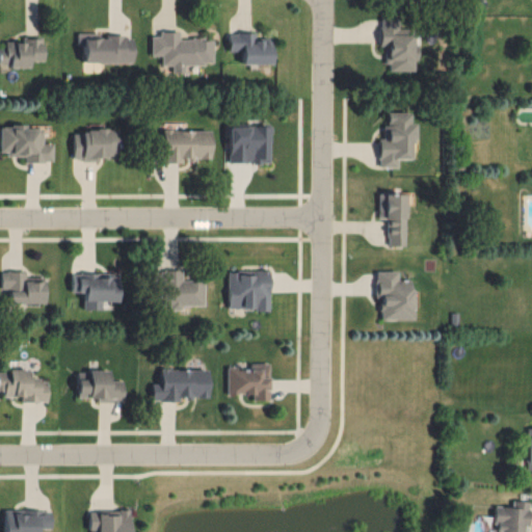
[(378,14),(377,49),(386,49),(386,65),(390,65),(389,72),(414,72),(414,14),(378,14)]
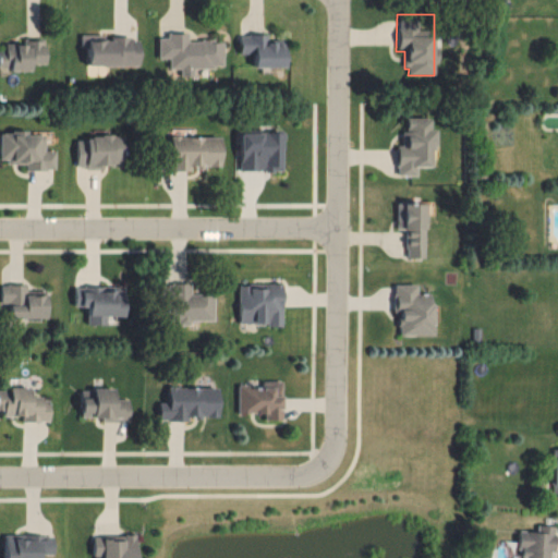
[(159,41),(158,61),(170,62),(169,72),(182,73),(181,81),(196,81),(196,72),(215,72),(215,68),(223,68),(223,44),(215,44),(215,40),(203,40),(203,45),(187,45),(187,37),(169,37),(169,41),(159,41)]
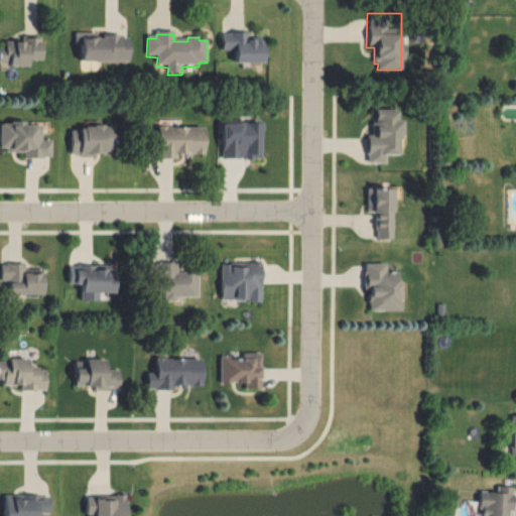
[(76,35),(76,51),(82,51),(82,63),(129,63),(129,40),(123,40),(123,37),(104,37),(104,40),(97,40),(97,35),(76,35)]
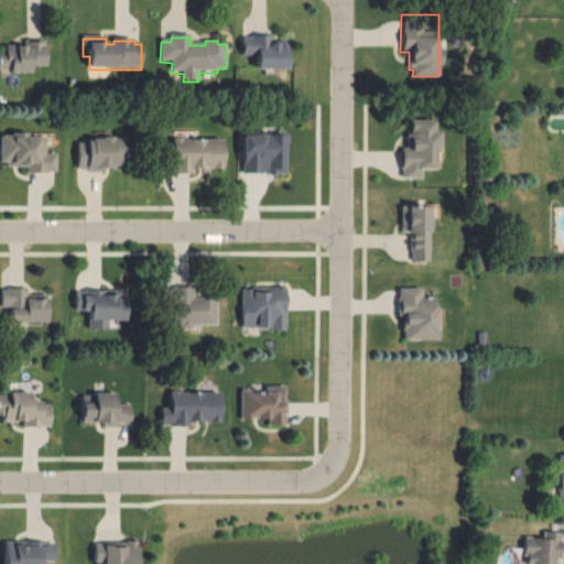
[(242,39),(242,62),(256,61),(256,72),(290,72),(290,43),(270,44),(270,39),(242,39)]
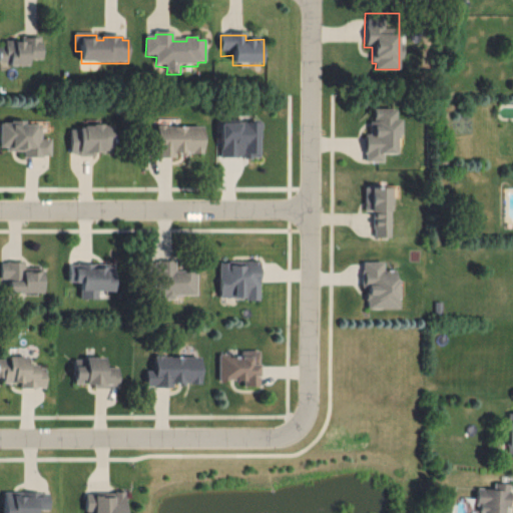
[(0,50),(0,64),(11,64),(11,70),(31,69),(31,62),(44,62),(44,38),(24,38),(24,44),(7,44),(7,50),(0,50)]
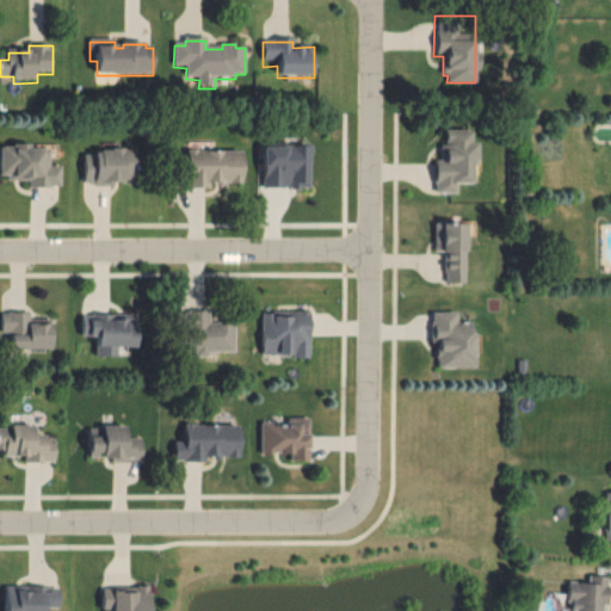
[(442,131),(442,165),(433,165),(433,196),(456,196),(456,185),(470,185),(470,164),(477,164),(477,143),(470,143),(470,130),(442,131)]
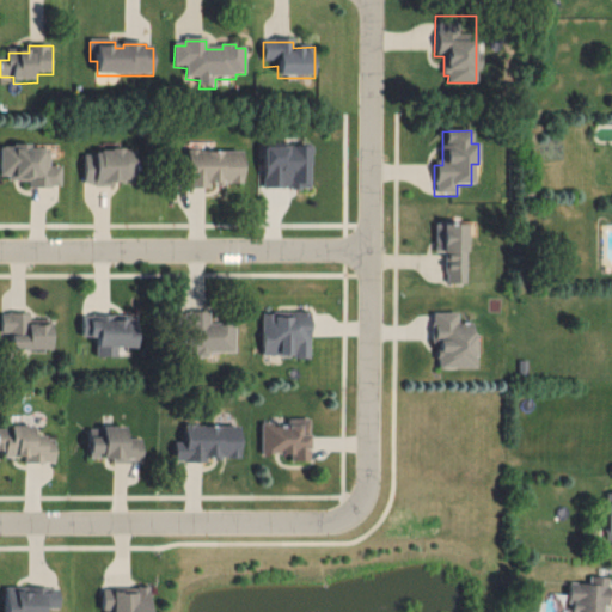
[(262,185),(307,187),(308,144),(263,142),(262,185)]
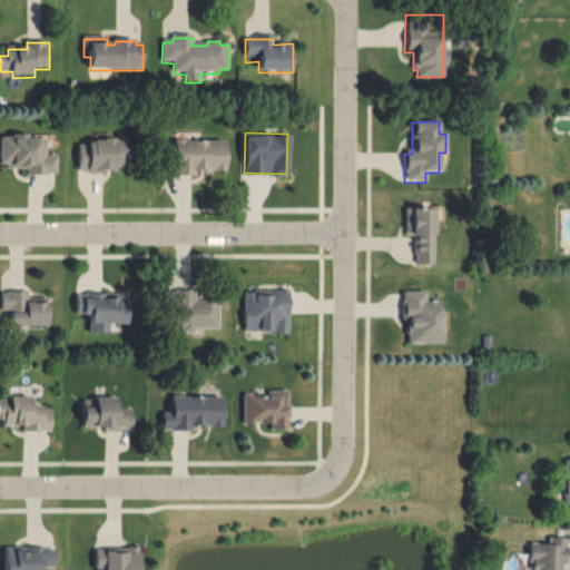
[(2,139),(2,167),(10,167),(10,172),(29,172),(29,176),(48,176),(48,174),(56,174),(56,158),(46,158),(46,140),(29,140),(29,137),(13,137),(13,139),(2,139)]
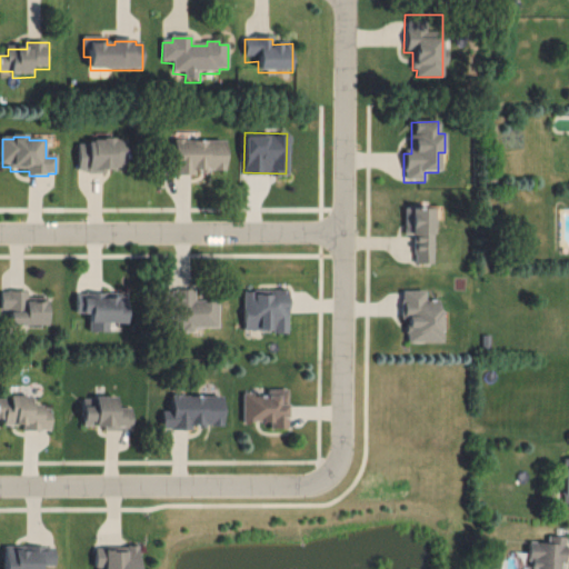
[(123,142),(112,142),(112,139),(101,139),(101,142),(91,142),(91,146),(80,146),(80,175),(106,175),(106,170),(123,170),(123,142)]
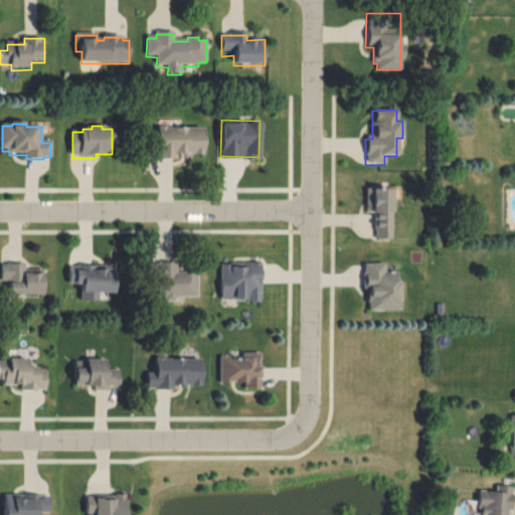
[(202,131),(159,131),(159,138),(148,138),(148,160),(175,160),(175,155),(202,155),(202,131)]
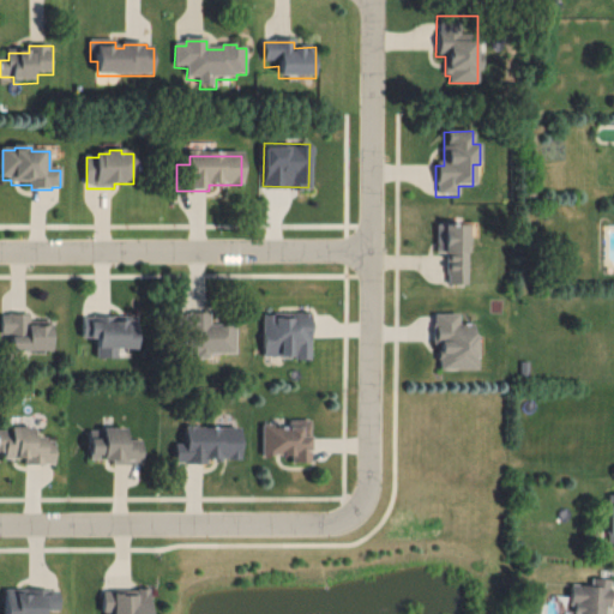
[(441,227),(443,254),(446,254),(447,286),(465,286),(465,227),(441,227)]
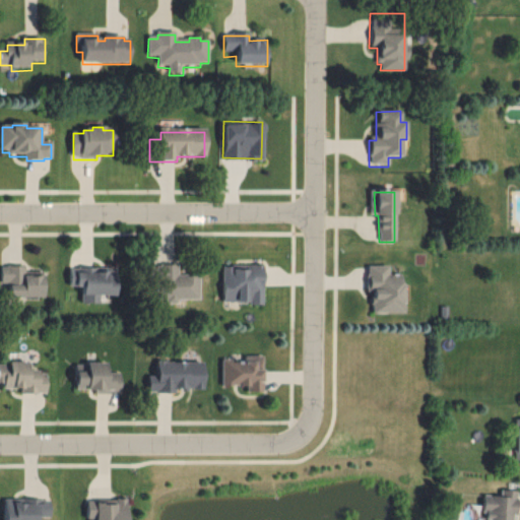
[(151,267),(151,282),(157,282),(157,302),(167,302),(167,306),(180,306),(179,302),(200,301),(200,277),(177,277),(177,267),(151,267)]
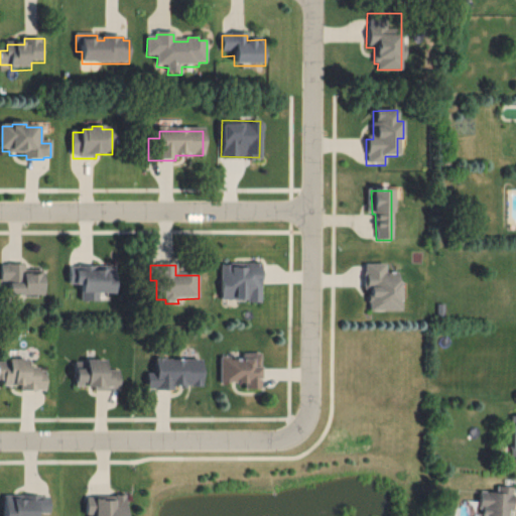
[(221,266),(222,301),(249,301),(249,305),(262,304),(261,265),(221,266)]
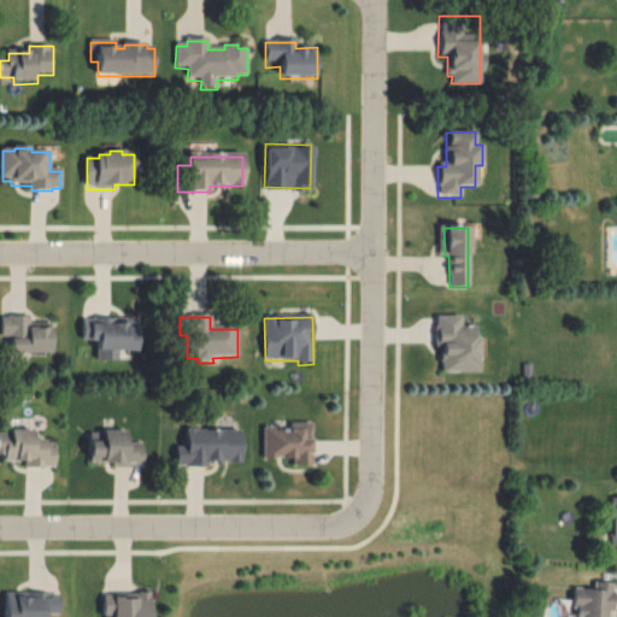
[(3,318),(3,339),(11,339),(11,353),(52,353),(52,325),(33,325),(33,318),(3,318)]
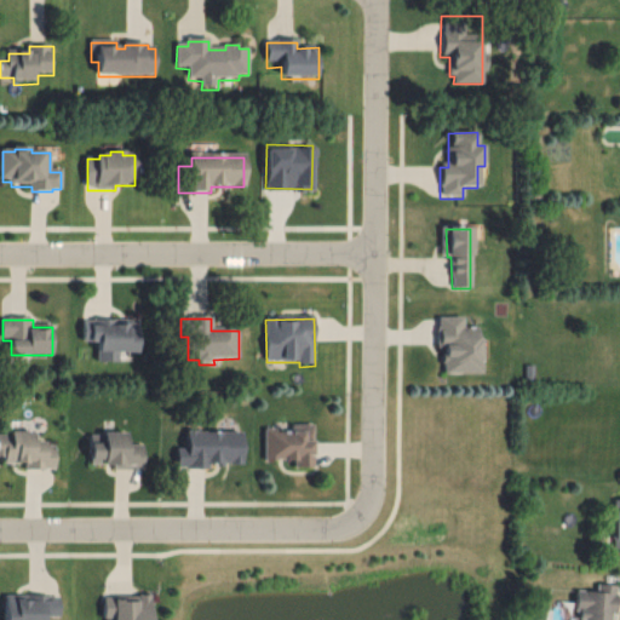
[(437,320),(437,346),(443,346),(443,377),(481,377),(481,339),(476,339),(476,328),(461,328),(461,320),(437,320)]
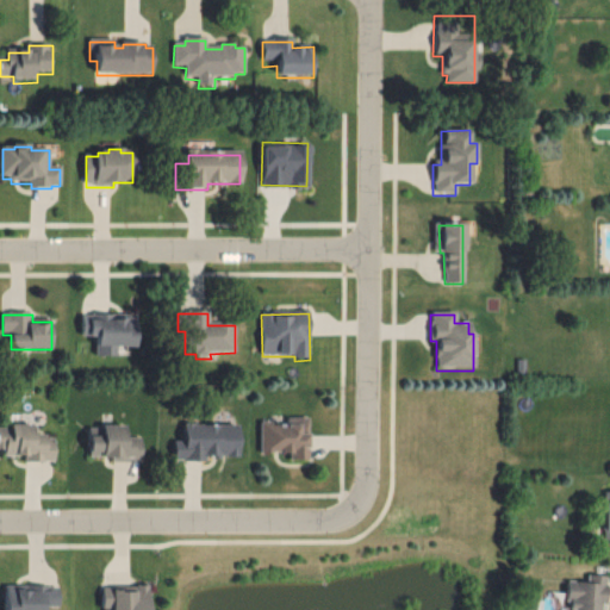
[(83,317),(83,337),(95,337),(95,359),(118,359),(118,347),(136,347),(136,317),(83,317)]
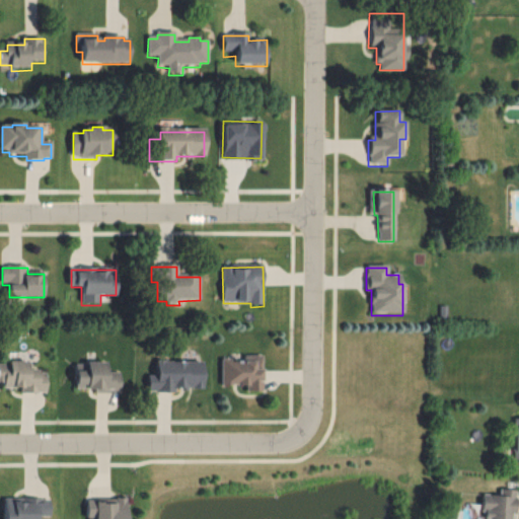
[(263,357),(243,358),(243,362),(222,362),(222,387),(246,387),(246,393),(264,393),(263,357)]
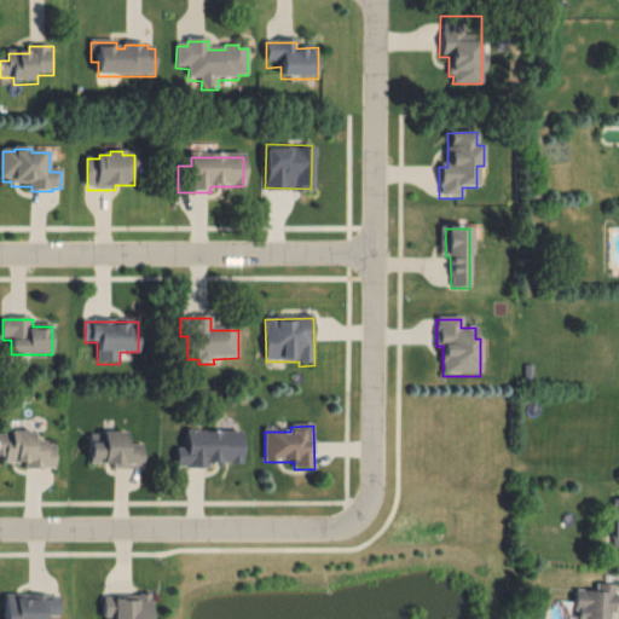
[(242,433),(187,432),(187,447),(177,447),(177,469),(209,469),(209,464),(242,464),(242,433)]
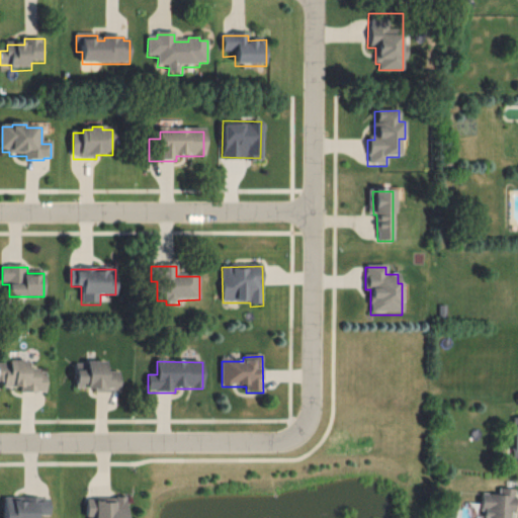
[(47,373),(39,373),(39,369),(30,369),(30,362),(9,362),(9,366),(0,366),(0,381),(3,381),(3,390),(21,390),(21,395),(37,395),(37,392),(47,392),(47,373)]
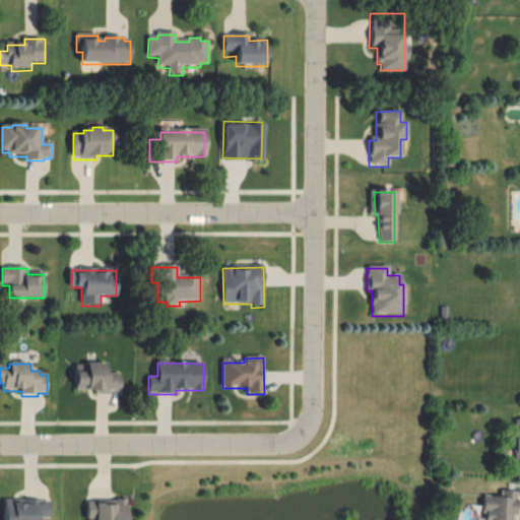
[(106,365),(87,364),(87,370),(77,370),(77,392),(95,392),(95,396),(121,396),(121,376),(106,376),(106,365)]
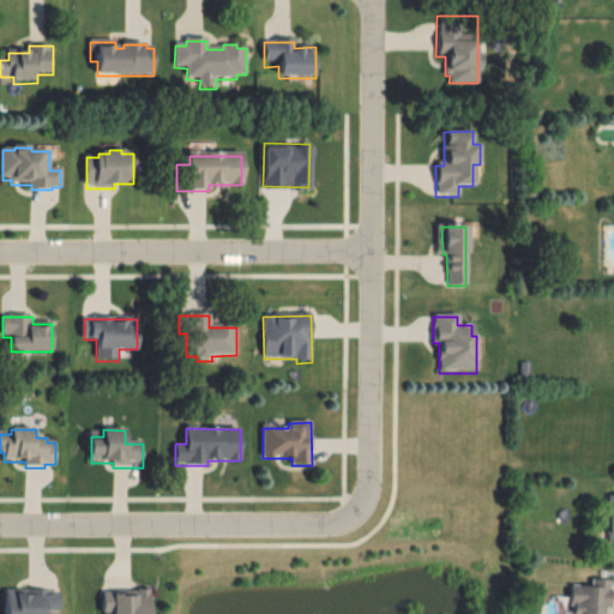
[(593,582),(611,584),(609,591),(613,591),(611,611),(606,611),(605,613),(573,613),(570,613),(572,587),(591,589),(593,582)]
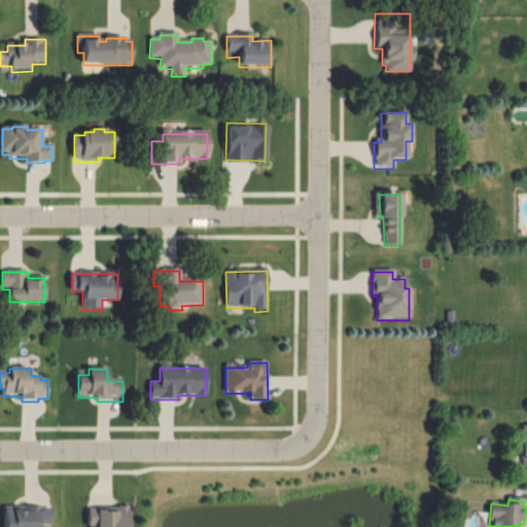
[(50,510),(5,510),(5,526),(39,526),(50,526),(50,510)]
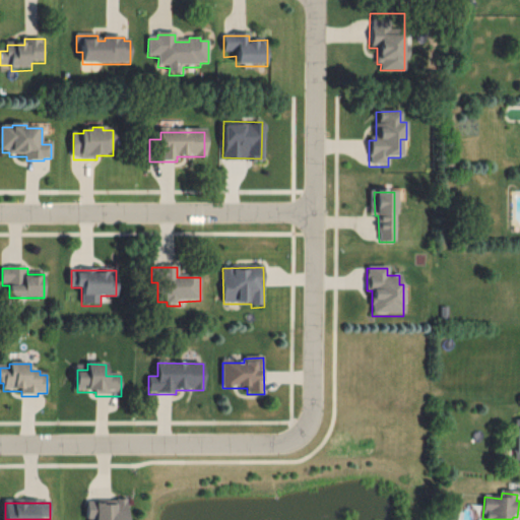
[(126,519),(126,503),(87,503),(87,519),(126,519)]
